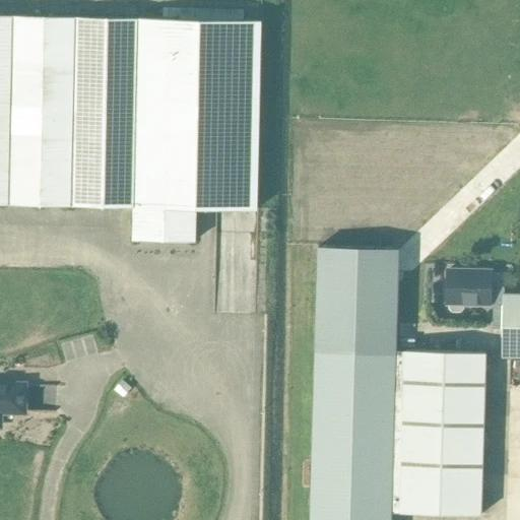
[(133,240),(197,241),(198,208),(258,209),(262,21),(0,15),(0,203),(133,207),(133,240)]
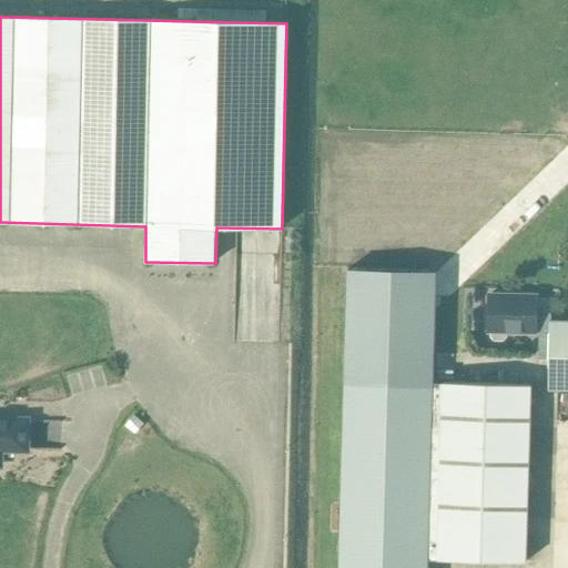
[(436,559),(443,382),(433,382),(435,272),(347,271),(337,567),(426,567),(427,559),(436,559)]
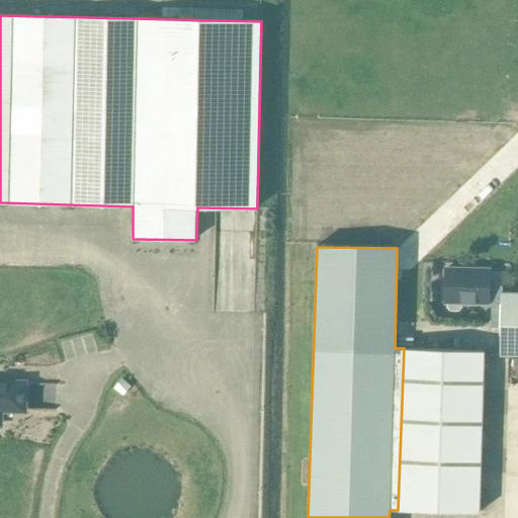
[(500,355),(517,355),(517,292),(501,292),(501,284),(500,282),(490,282),(491,270),(445,268),(443,304),(447,304),(447,307),(450,311),(459,311),(461,307),(462,304),(489,305),(489,303),(501,304),(500,355)]
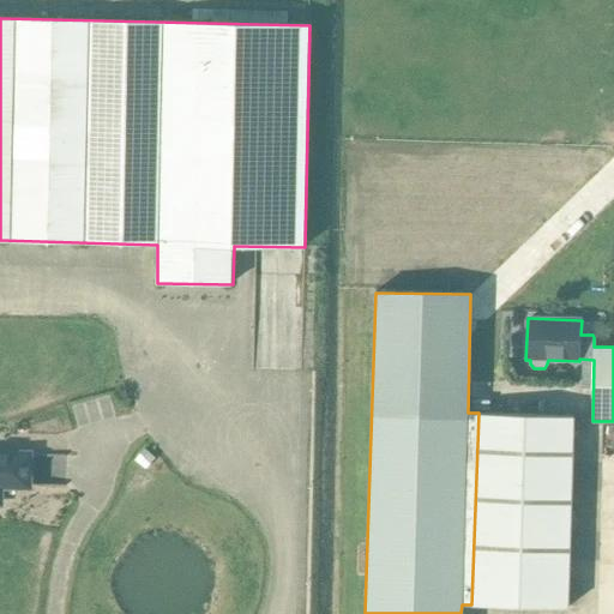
[(471,605),(567,608),(573,416),(479,413),(471,605)]
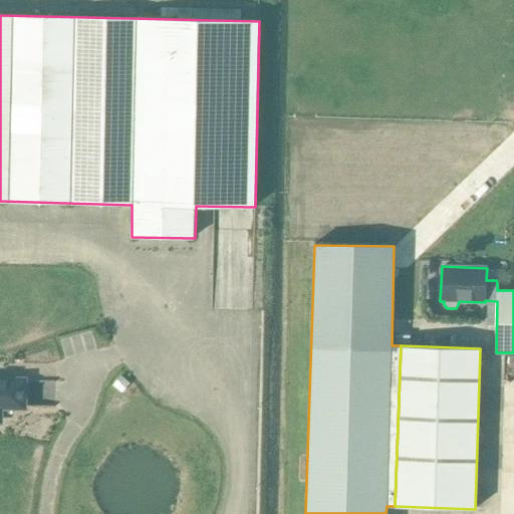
[(0,424),(3,424),(3,410),(26,410),(27,378),(0,377),(0,424)]
